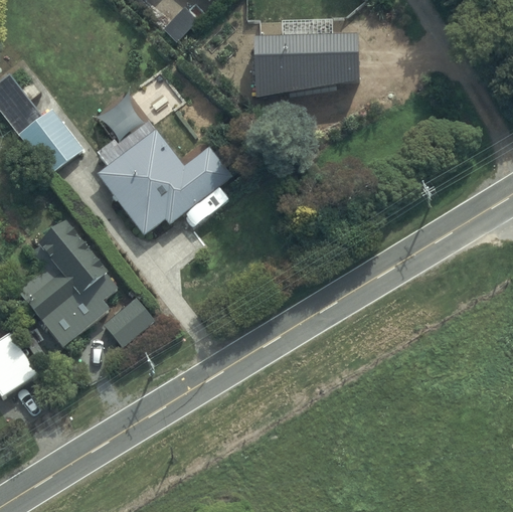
[(9,75),(0,82),(0,113),(49,174),(82,149),(51,110),(41,117),(9,75)]
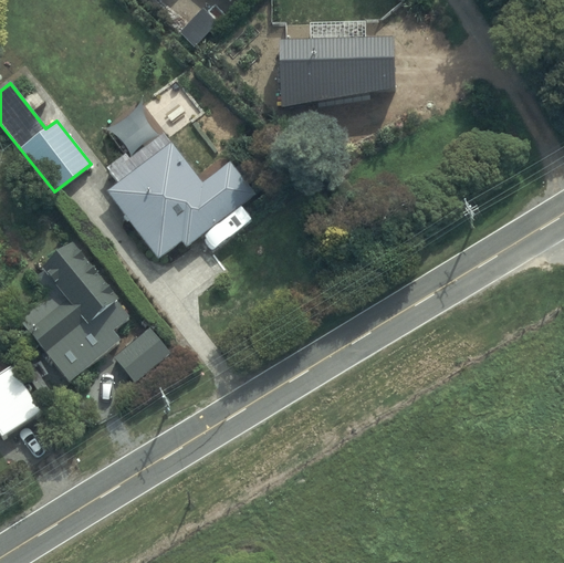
[(139,97),(103,124),(125,154),(107,166),(118,183),(106,191),(156,259),(181,241),(185,247),(257,195),(231,159),(223,165),(218,156),(194,173),(139,97)]
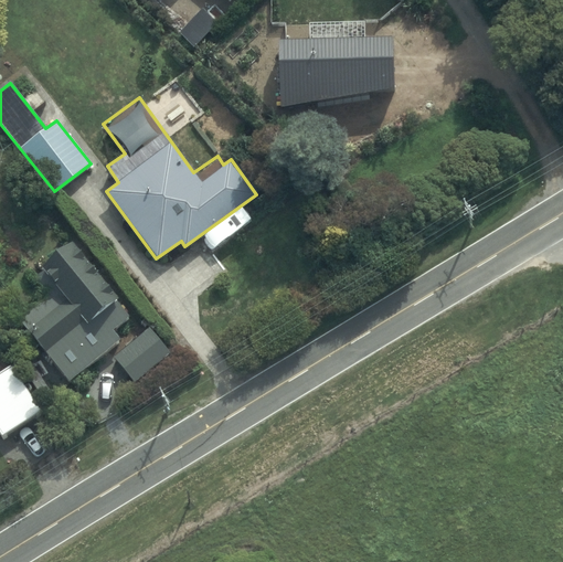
[(73,242),(42,266),(56,285),(16,316),(66,380),(120,338),(113,329),(131,315),(73,242)]
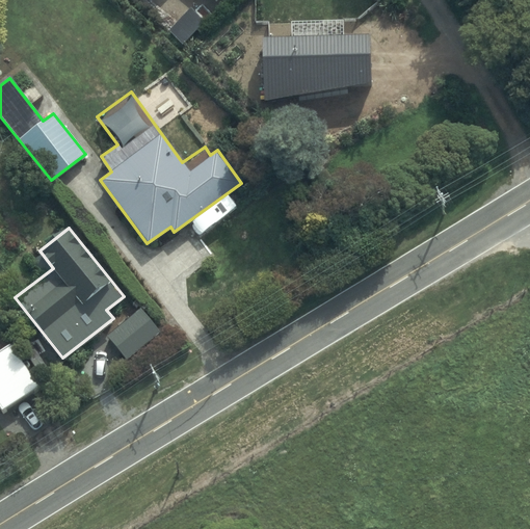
[(139,307),(106,336),(127,360),(160,332),(139,307)]
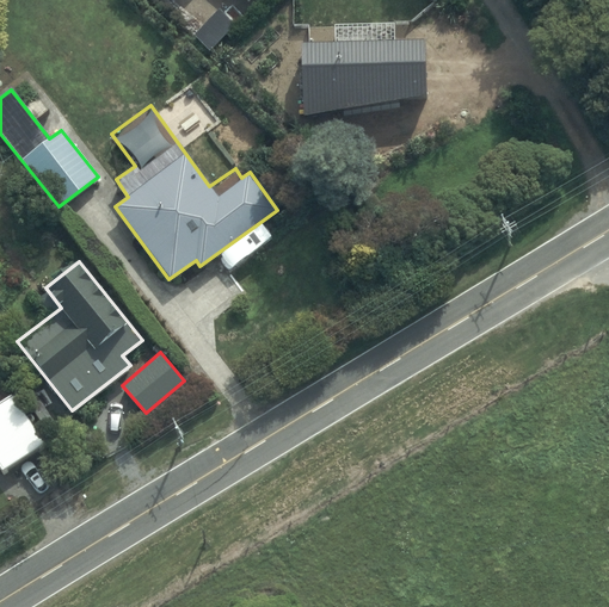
[(18,402),(0,413),(0,470),(1,472),(45,445),(18,402)]
